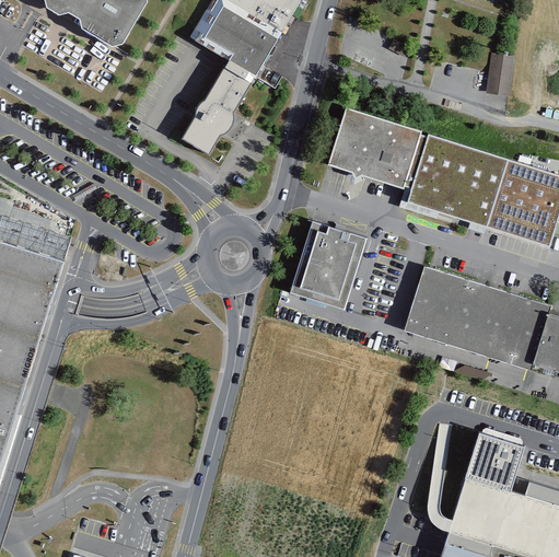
[(53,0),(55,8),(66,16),(77,14),(89,19),(90,30),(119,48),(134,45),(155,2),(154,0),(53,0)]
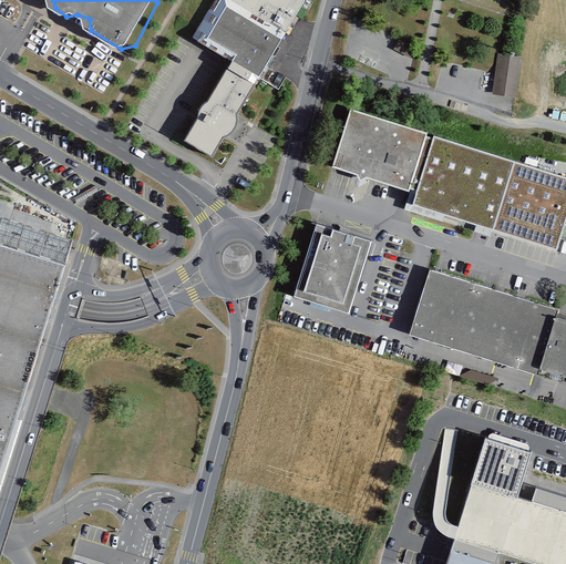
[(211,154),(222,135),(228,134),(234,127),(236,119),(236,112),(257,77),(301,0),(213,0),(193,36),(232,59),(184,136),(211,154)]
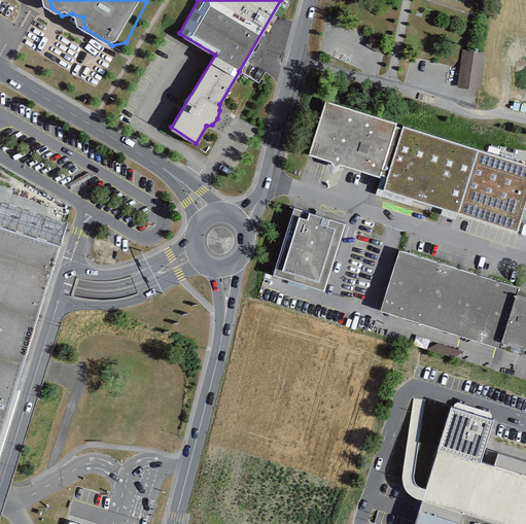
[(370,34),(364,43),(381,50),(385,42),(370,34)]
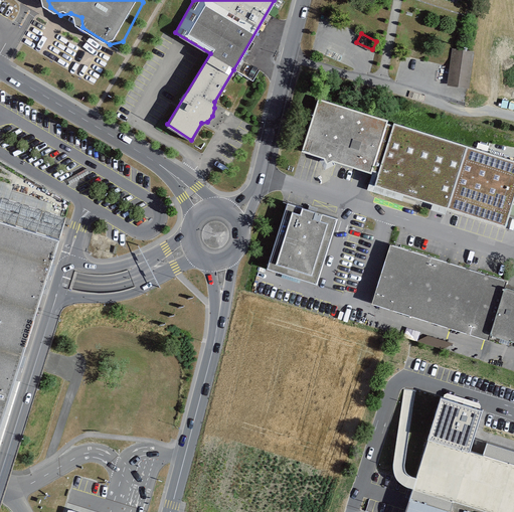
[(474,49),(452,45),(446,83),(468,87),(474,49)]
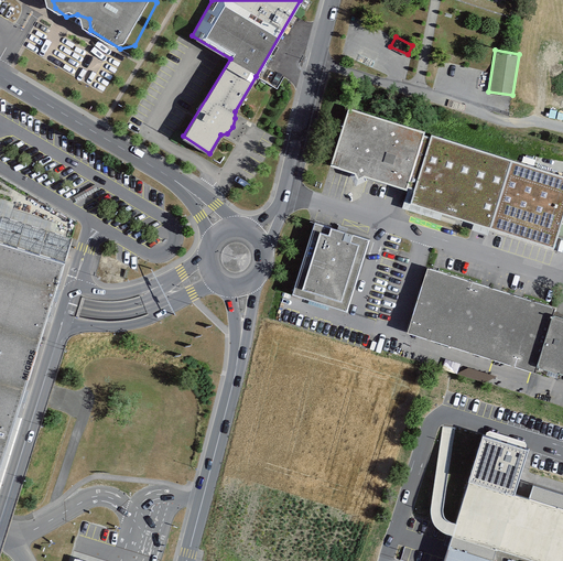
[(562,175),(347,108),(331,164),(405,189),(408,185),(414,187),(410,202),(553,248),(561,220),(562,220),(562,175)]
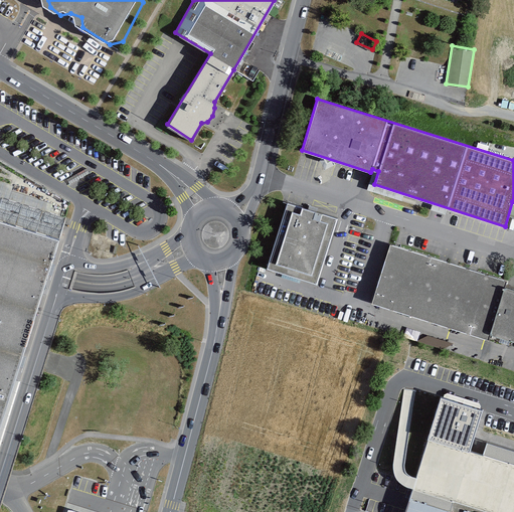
[(336,216),(286,201),(267,268),(316,284),(336,216)]
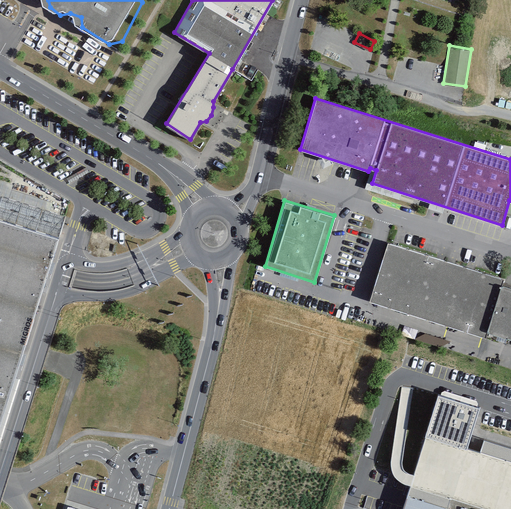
[(0,423),(57,238),(0,220),(0,423)]
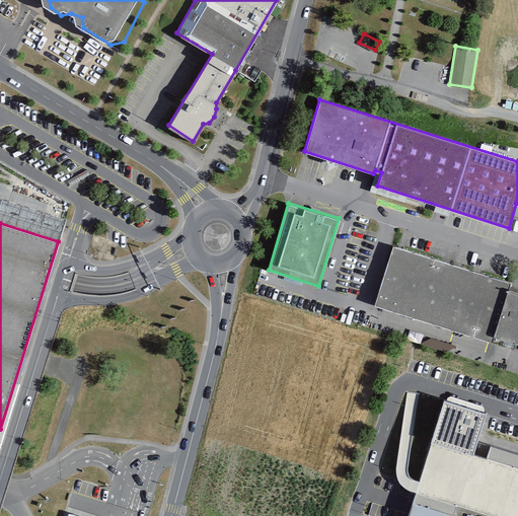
[(510,282),(393,245),(374,304),(492,342),(494,337),(517,344),(517,291),(508,289),(510,282)]
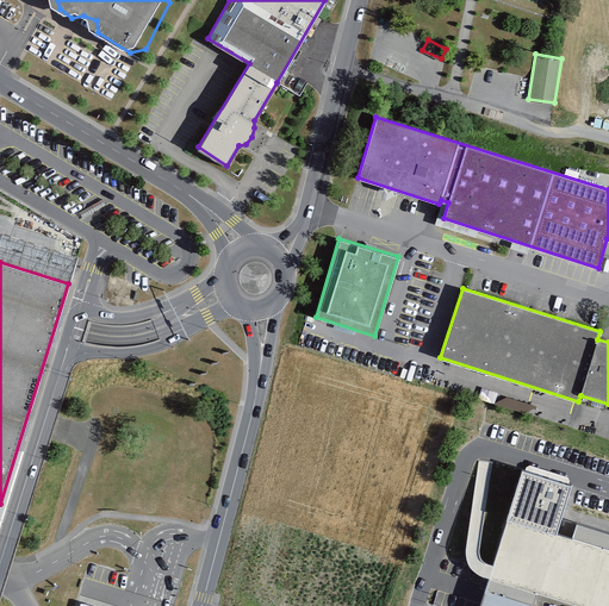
[(571,482),(522,468),(480,605),(608,605),(608,530),(563,514),(571,482)]
